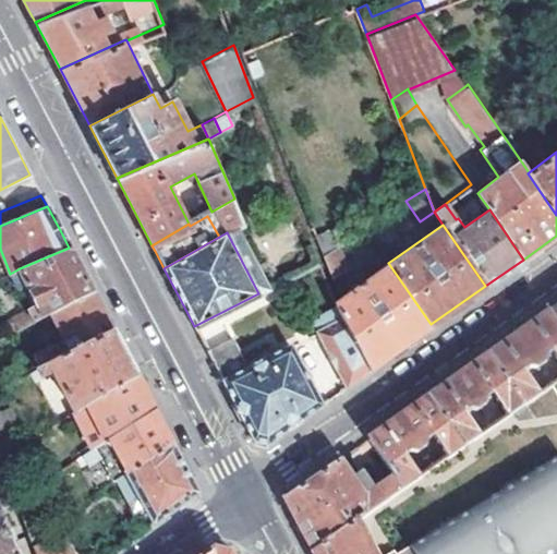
[(350,262),(339,243),(324,253),(331,274),(350,262)]
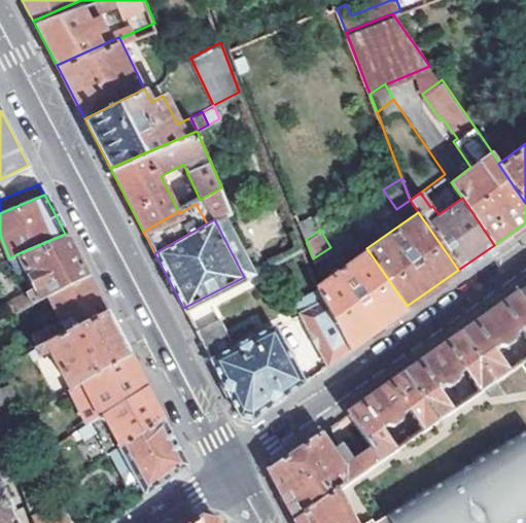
[(16,309),(46,293),(85,273),(82,268),(71,246),(65,234),(19,253),(33,285),(10,297),(16,309)]
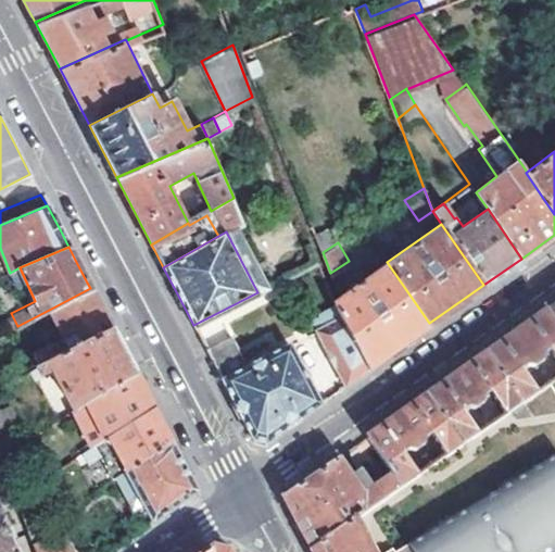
[(333,300),(335,302),(366,367),(429,323),(387,262),(337,298),(333,300)]
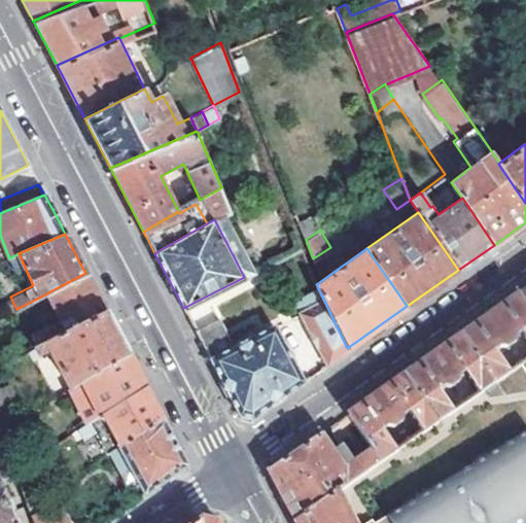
[(85,273),(46,293),(60,319),(30,335),(36,347),(106,311),(89,279),(85,273)]
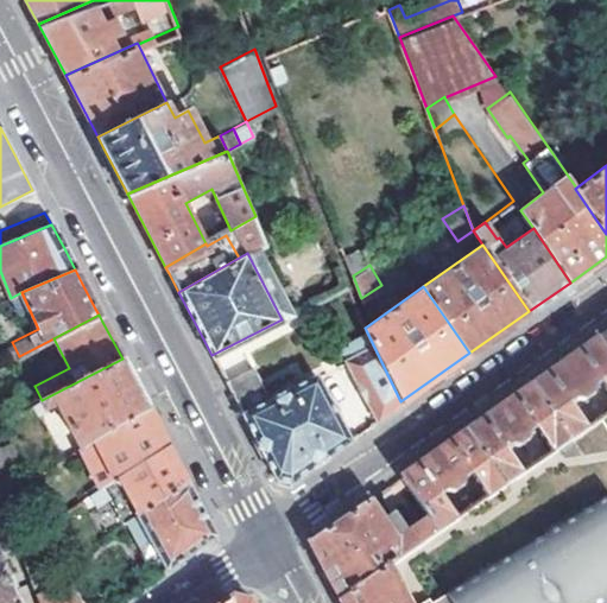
[(400,401),(366,330),(342,341),(341,347),(346,356),(343,357),(377,419),(400,401)]
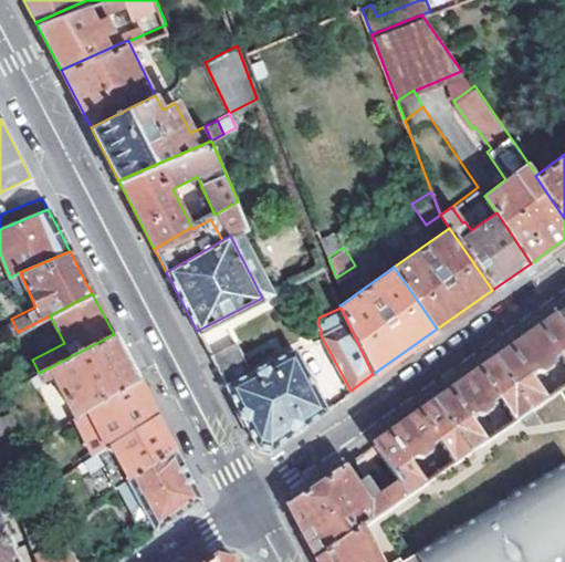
[(564,324),(557,312),(493,358),(526,407),(545,396),(530,373),(534,368),(543,371),(553,363),(553,357),(557,354),(564,364),(564,324)]
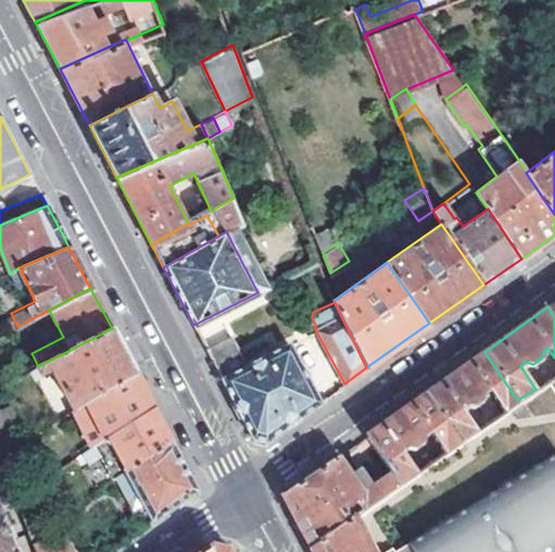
[(53,366),(74,409),(135,372),(131,365),(112,328),(38,366),(30,369),(34,376),(53,366)]
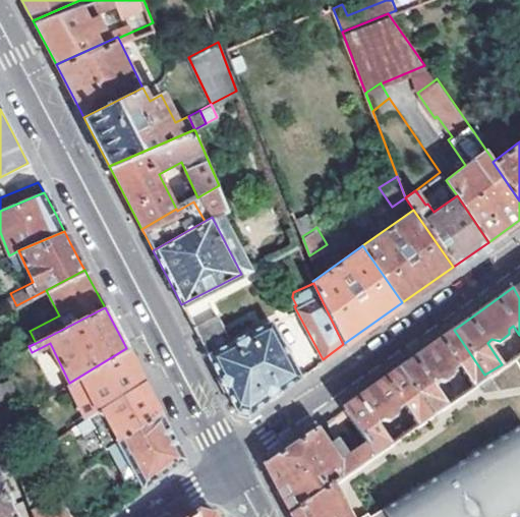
[(215,313),(192,325),(223,384),(237,411),(249,412),(300,376),(270,319),(228,340),(215,313)]
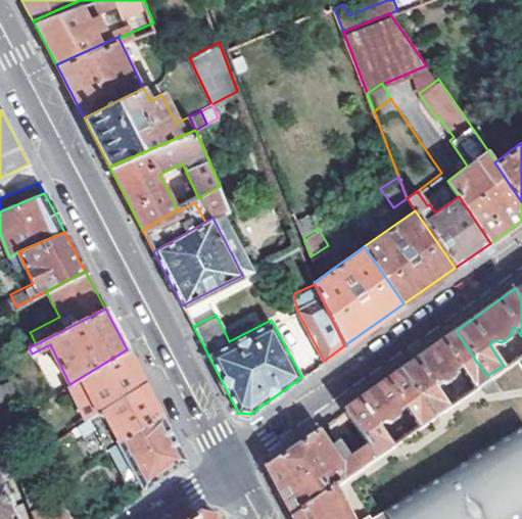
[(486,376),(456,331),(400,369),(432,415),(445,405),(432,384),(438,379),(442,382),(453,375),(454,370),(458,366),(472,386),(486,376)]
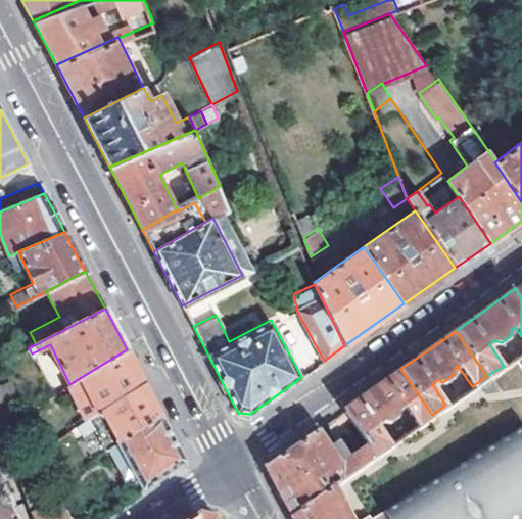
[(87,417),(144,383),(132,359),(127,349),(69,384),(87,417)]
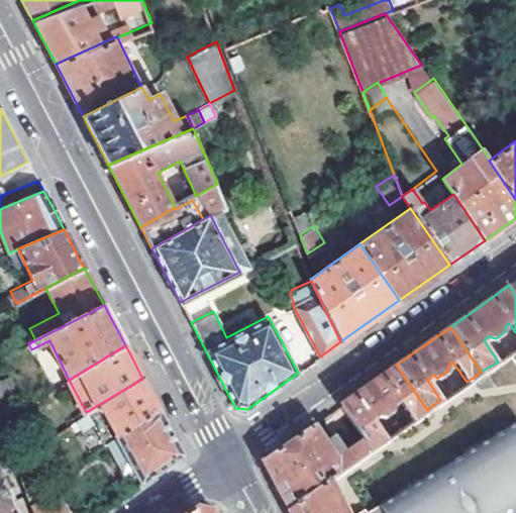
[(427,410),(396,365),(339,403),(363,439),(371,448),(386,438),(373,418),(379,413),(384,416),(393,409),(393,404),(398,401),(412,421),(427,410)]
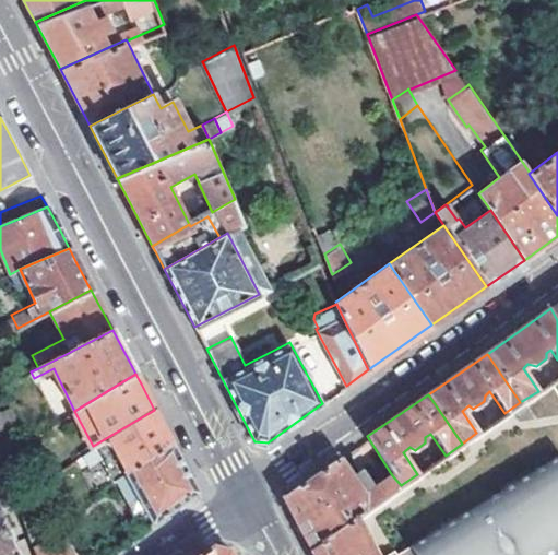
[(0,455),(11,449),(3,430),(13,426),(6,405),(0,408),(0,455)]
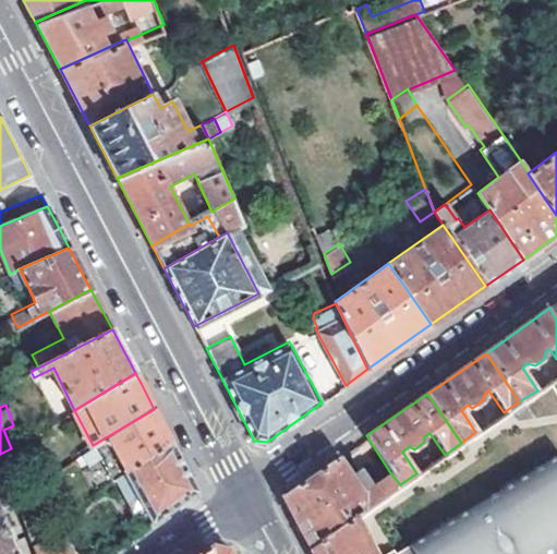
[(114,473),(118,472),(170,440),(168,434),(154,409),(93,445),(85,450),(91,460),(103,454),(114,473)]
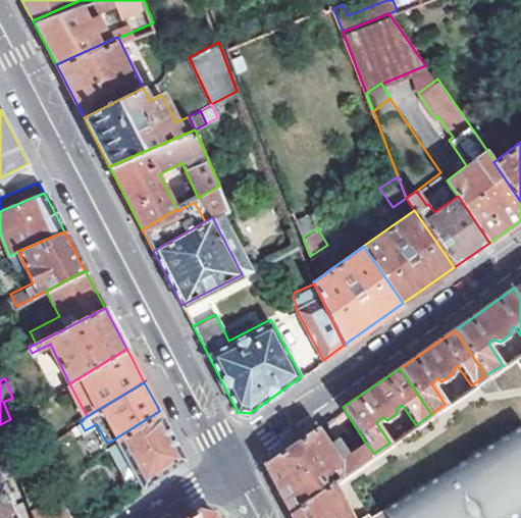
[(159,411),(110,442),(121,461),(129,457),(144,487),(185,459),(173,436),(159,411)]
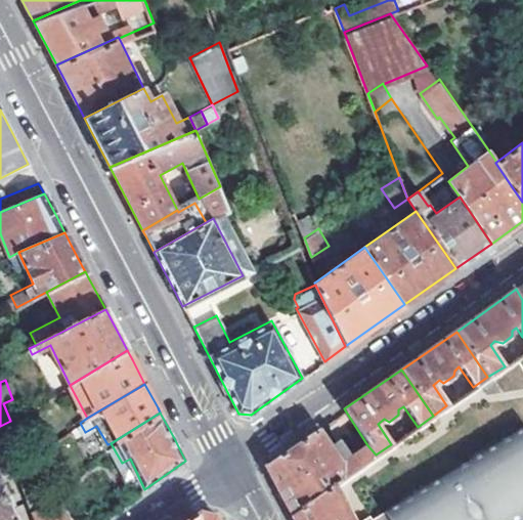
[(10,421),(0,426),(0,430),(12,463),(26,455),(28,453),(10,421)]
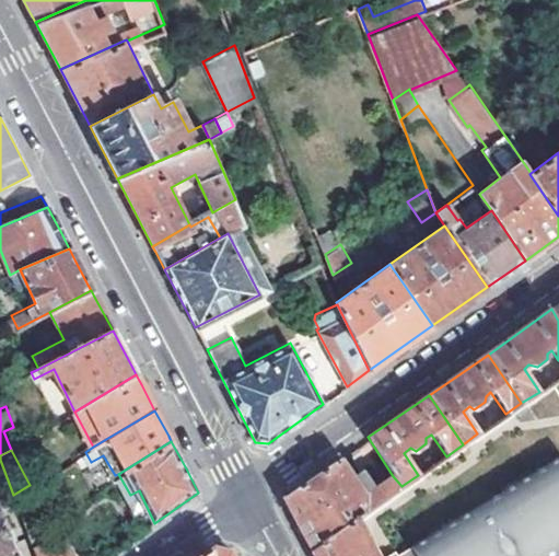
[(377,555),(542,555),(558,545),(558,452),(398,551),(394,546),(377,555)]
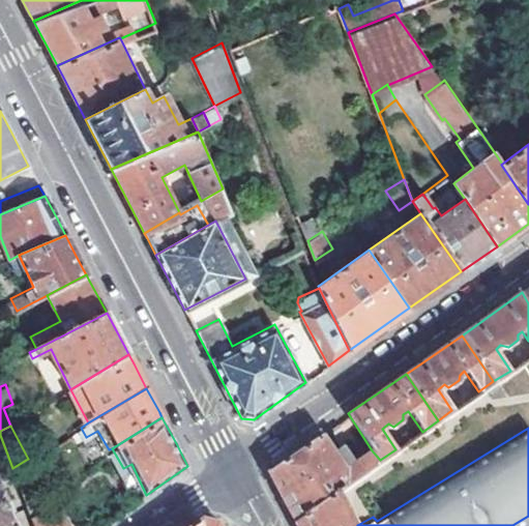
[(348,467),(322,431),(269,469),(292,512),(296,520),(339,490),(380,460),(372,450),(360,458),(359,455),(352,460),(348,467)]
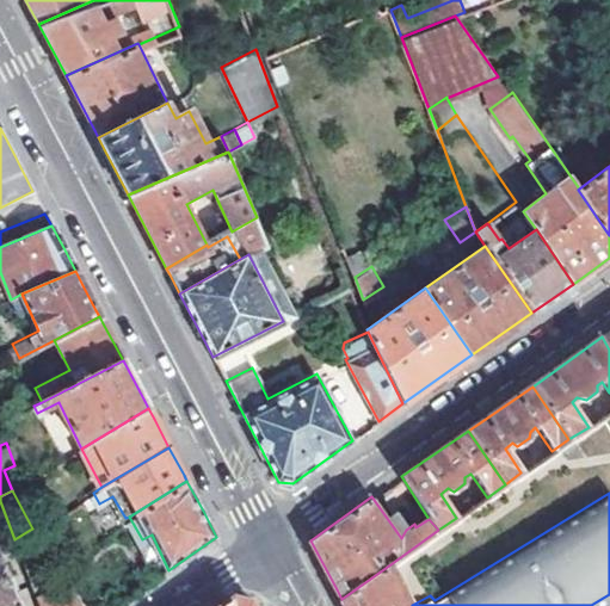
[(30,530),(14,539),(28,579),(43,569),(30,530)]
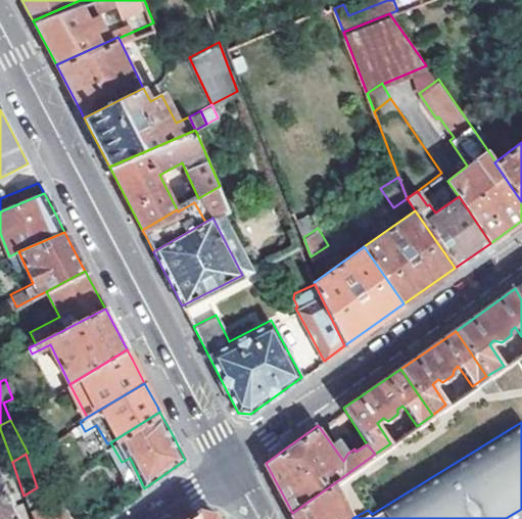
[(0,518),(14,518),(0,479),(0,518)]
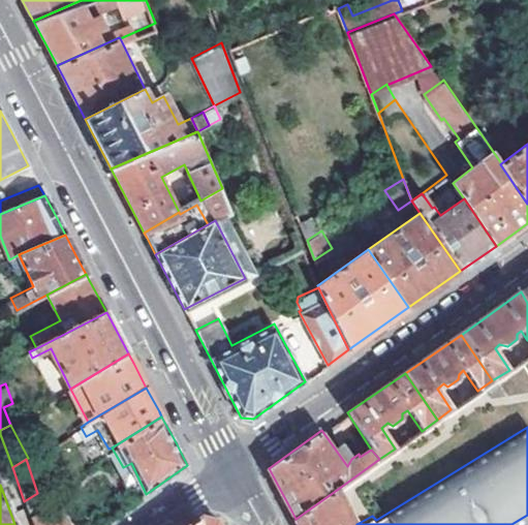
[(338,489),(296,519),(299,524),(356,524),(338,489)]
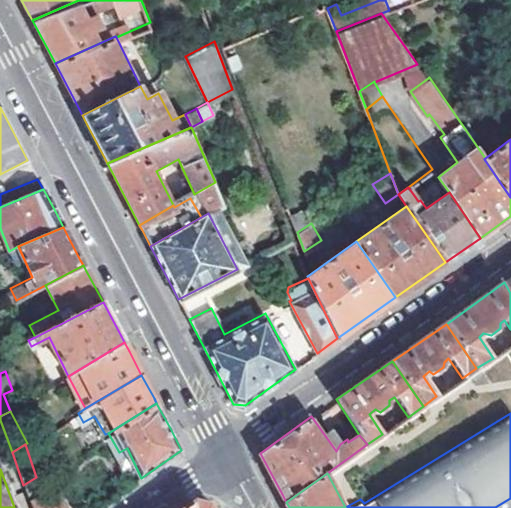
[(36,477),(23,485),(28,500),(41,493),(36,477)]
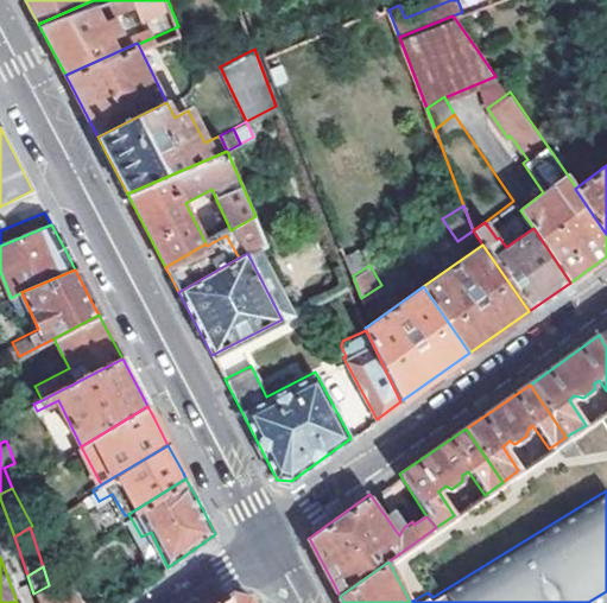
[(49,585),(33,594),(37,602),(77,602),(62,578),(49,585)]
